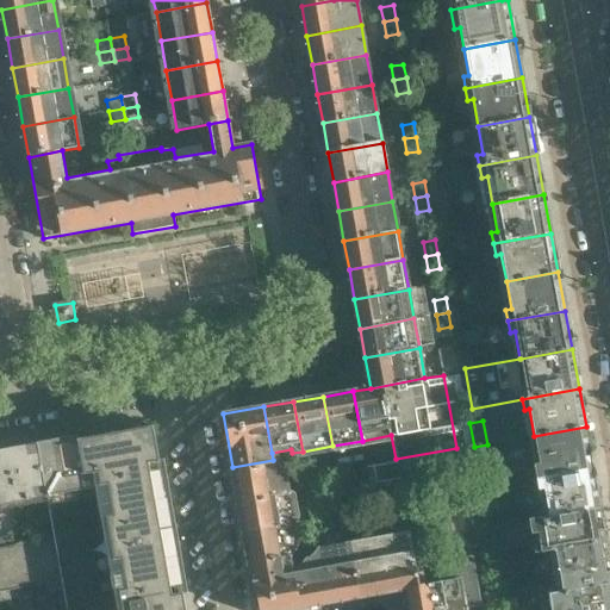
[(180,576),(173,539),(162,480),(166,479),(162,462),(160,462),(153,427),(62,443),(62,440),(50,442),(50,444),(37,447),(47,497),(53,529),(54,539),(39,541),(10,547),(0,548),(0,591),(2,591),(17,589),(48,584),(62,582),(63,590),(67,609),(185,609),(182,592),(186,592),(182,574),(180,576)]
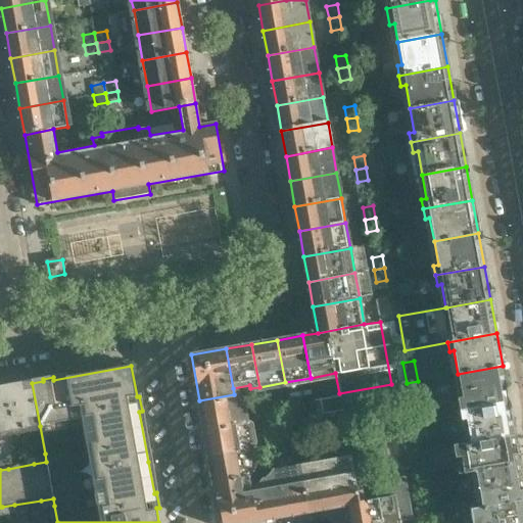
[(509,401),(503,366),(458,374),(463,399),(458,400),(460,411),(509,401)]
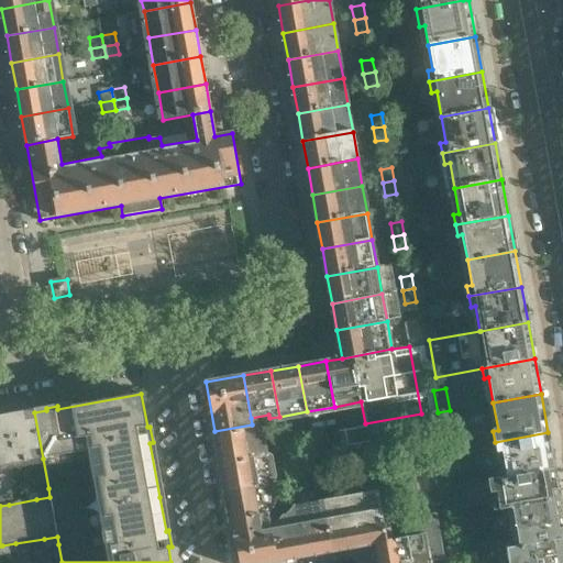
[(43,459),(34,412),(32,414),(32,411),(20,412),(20,416),(8,418),(15,463),(43,459)]
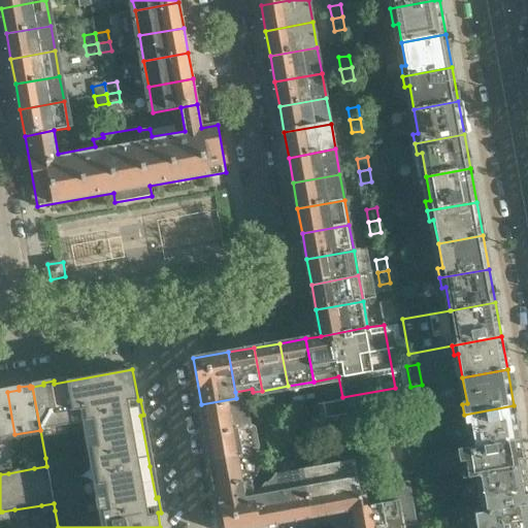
[(0,436),(14,434),(7,392),(5,392),(5,390),(0,390),(0,436)]
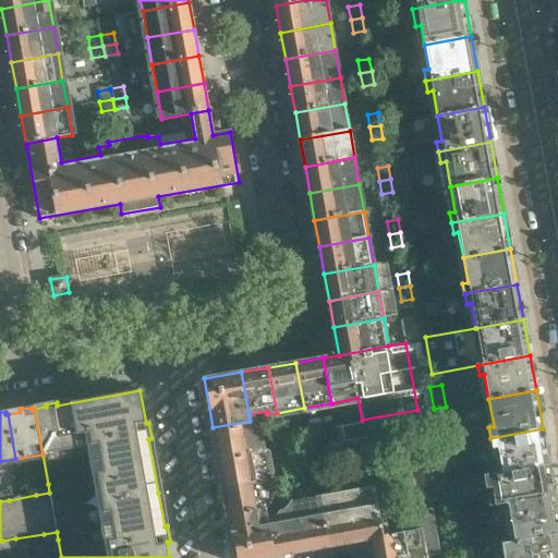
[(261,448),(256,425),(250,421),(213,427),(218,457),(261,449),(261,448)]
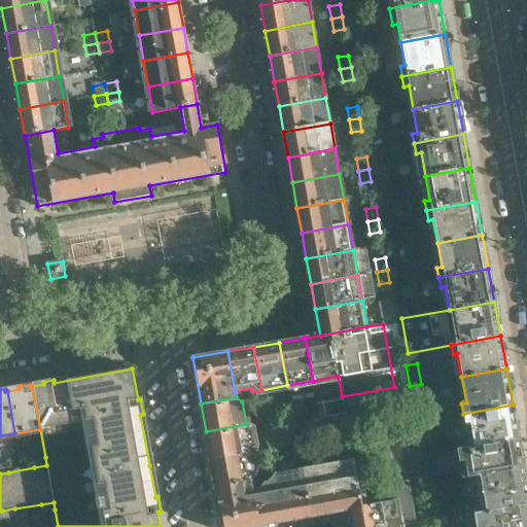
[(519,438),(513,405),(463,414),(465,423),(469,422),(475,446),(475,447),(519,438)]
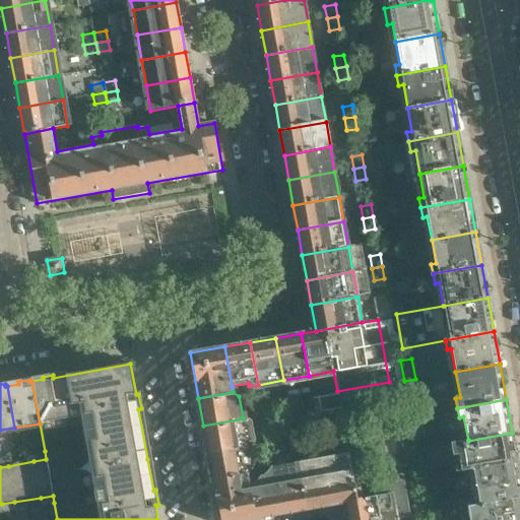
[(274,409),(272,400),(261,402),(262,411),(274,409)]
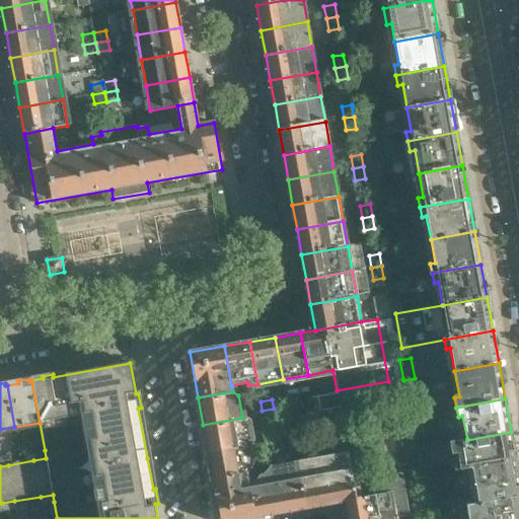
[(325,417),(323,403),(313,405),(315,419),(325,417)]
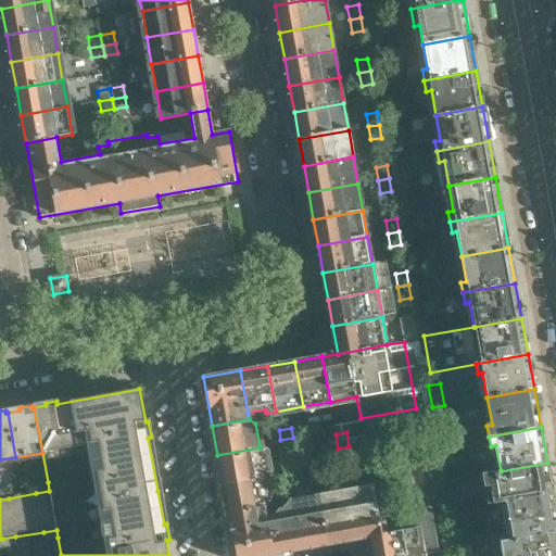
[(338,449),(336,434),(325,436),(328,450),(338,449)]
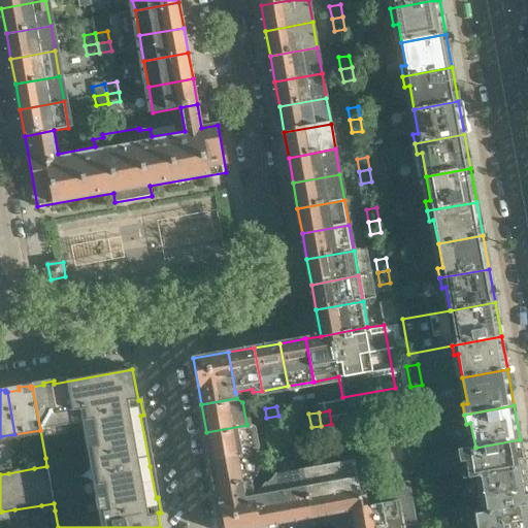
[(311,427),(308,414),(298,416),(301,429),(311,427)]
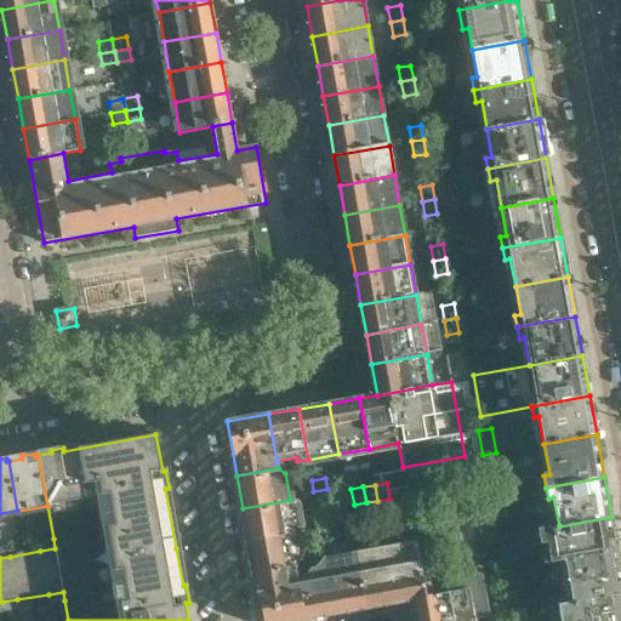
[(329,501),(328,489),(313,491),(315,503),(329,501)]
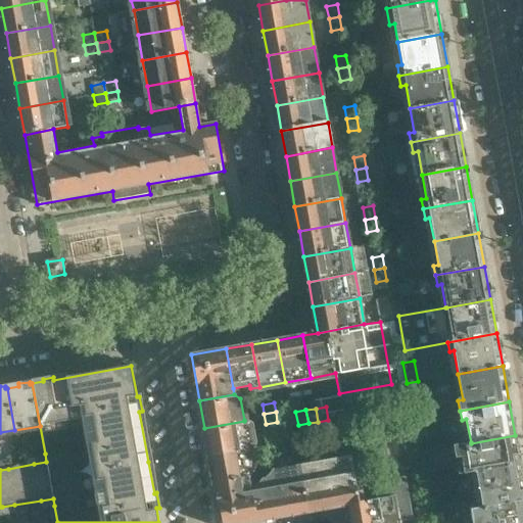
[(253,447),(248,420),(244,420),(244,421),(204,428),(209,455),(249,447),(249,448),(253,447)]
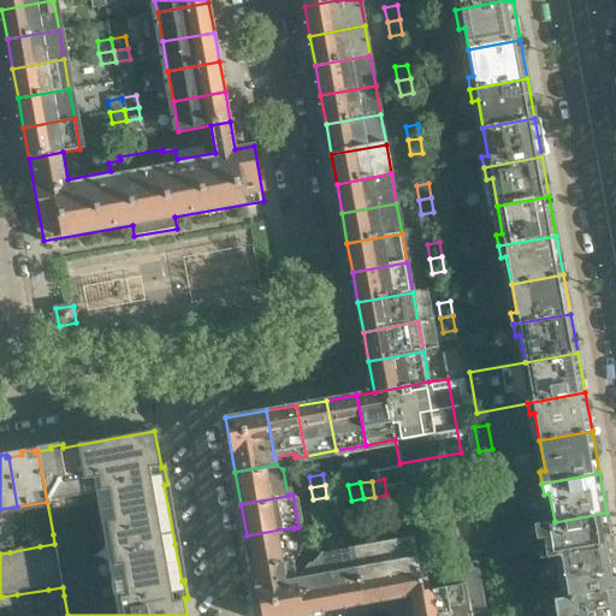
[(389,509),(386,495),(374,497),(378,511),(389,509)]
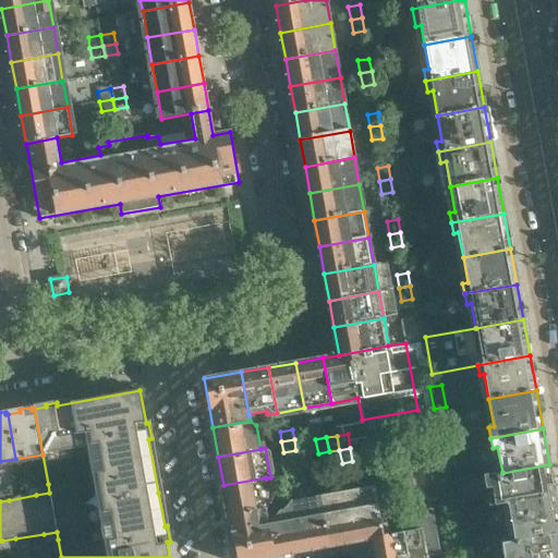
[(342,463),(339,450),(329,451),(331,464),(342,463)]
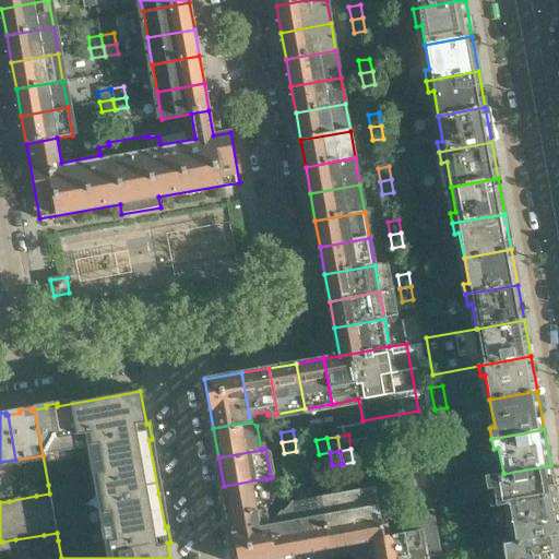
[(316,470),(313,458),(305,459),(307,472),(316,470)]
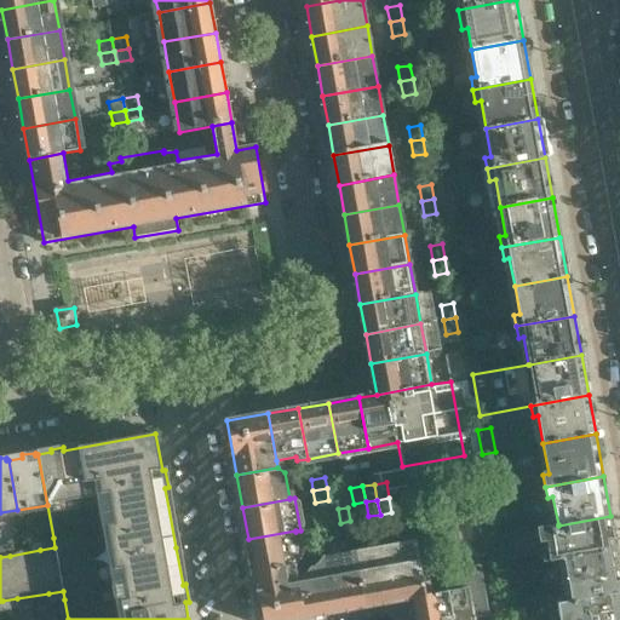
[(619,593),(619,568),(610,516),(558,526),(558,524),(537,529),(540,547),(549,545),(552,561),(564,558),(572,597),(572,602),(619,593)]
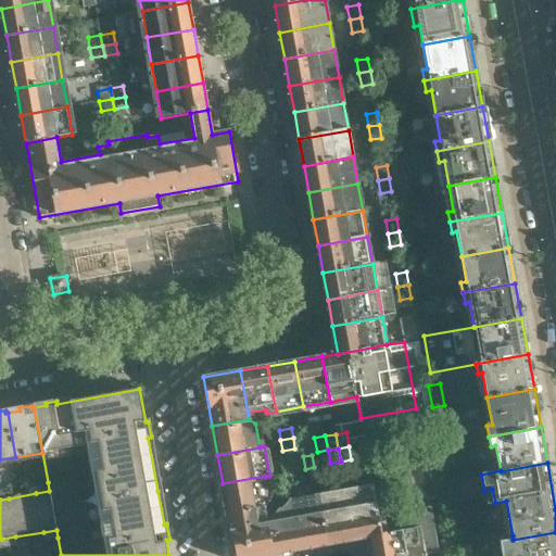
[(314,467),(305,469),(302,469),(305,483),(316,481),(314,467)]
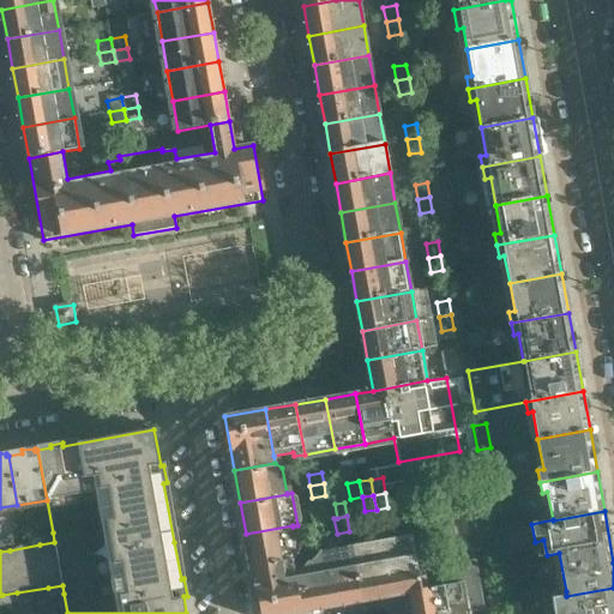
[(337,534),(333,518),(324,521),(325,530),(318,531),(319,536),(337,534)]
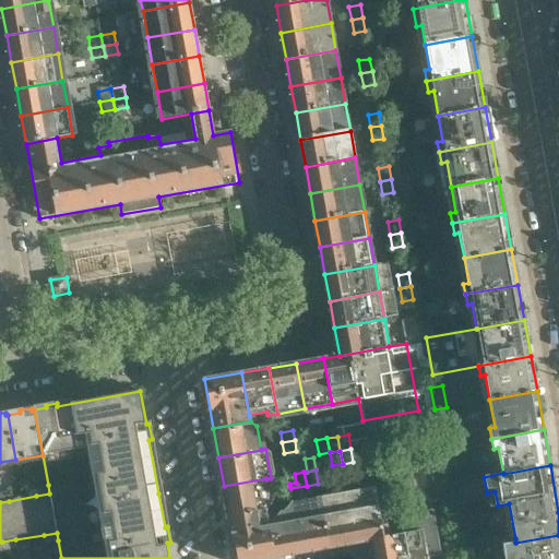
[(296,483),(295,474),(284,476),(285,485),(289,484),(296,483)]
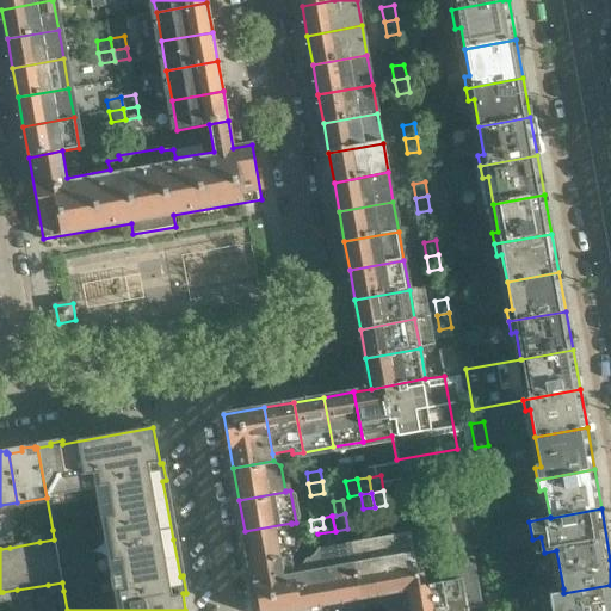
[(296,550),(291,524),(291,523),(245,531),(251,563),(291,556),(291,557),(296,550)]
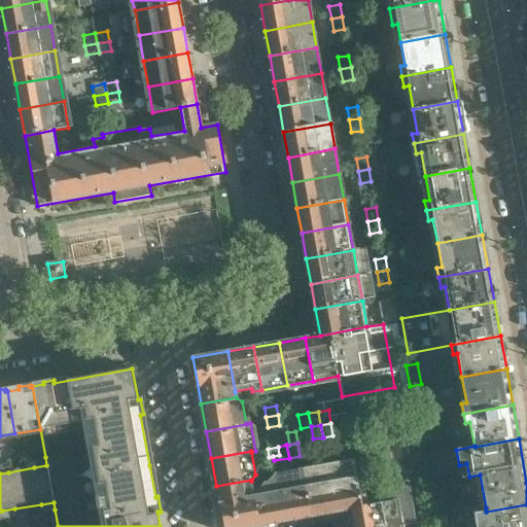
[(46,465),(45,457),(33,459),(34,467),(46,465)]
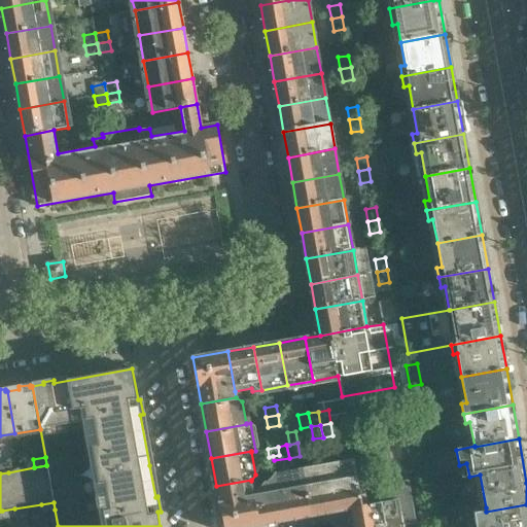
[(362,505),(355,463),(328,468),(337,512),(351,510),(351,508),(362,506),(362,505)]
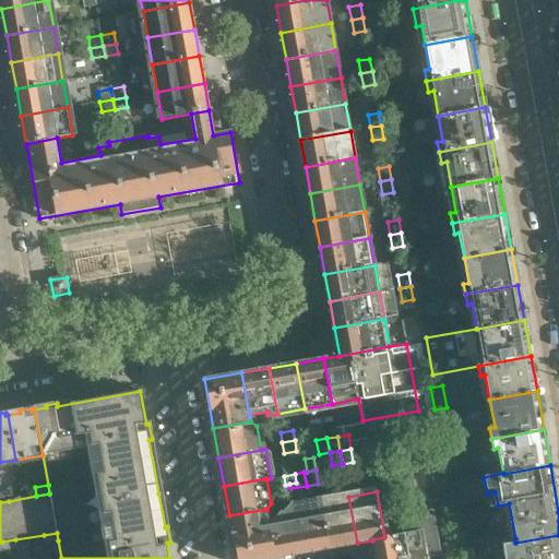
[(0,502),(9,501),(8,492),(0,494),(0,502)]
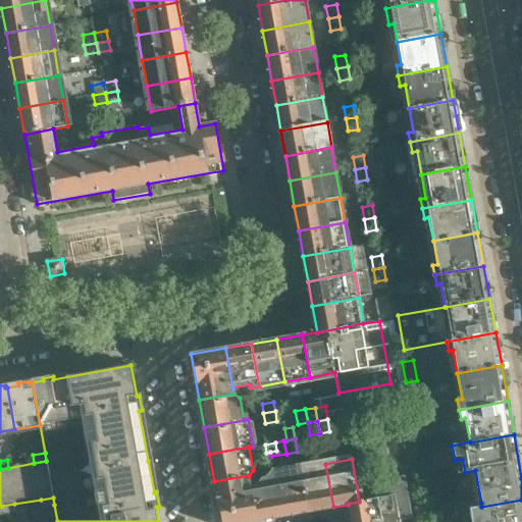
[(333,507),(325,464),(300,468),(308,512),(333,507)]
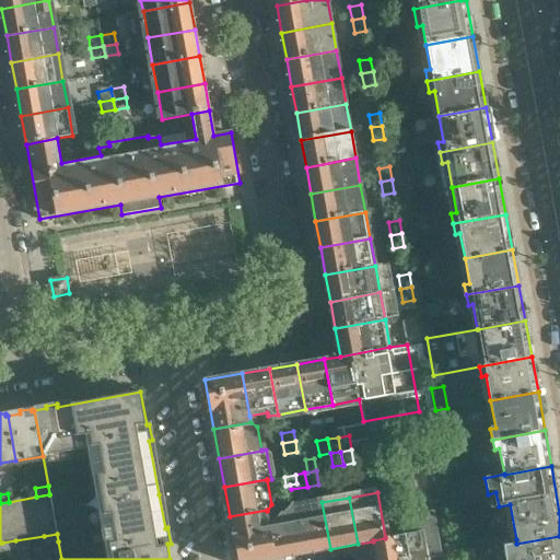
[(330,549),(322,502),(294,508),(303,553),(330,549)]
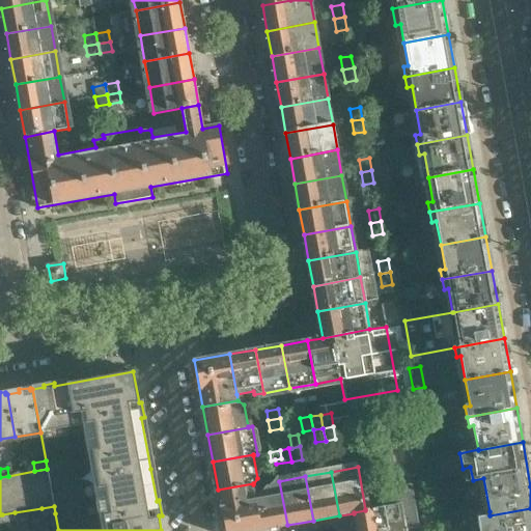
[(287,525),(279,481),(271,482),(269,485),(266,486),(262,491),(254,493),(260,530),(287,525)]
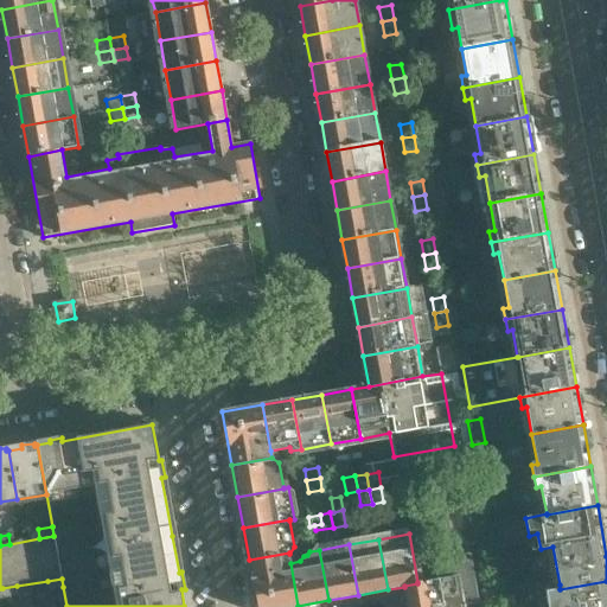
[(289,606),(298,606),(291,563),(289,554),(289,553),(249,560),(256,606),(289,606)]
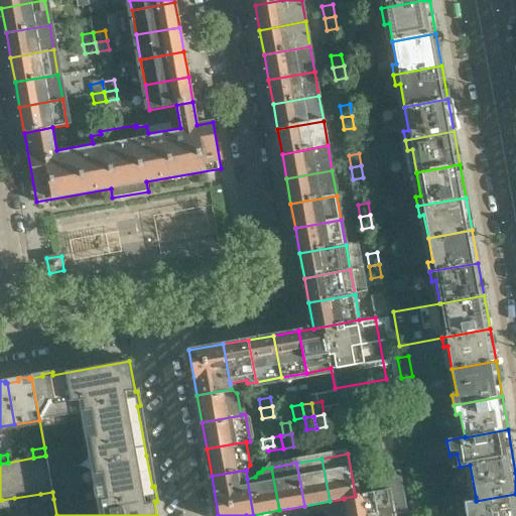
[(389,515),(391,515),(386,490),(355,495),(355,496),(344,498),(344,499),(346,515),(389,515)]
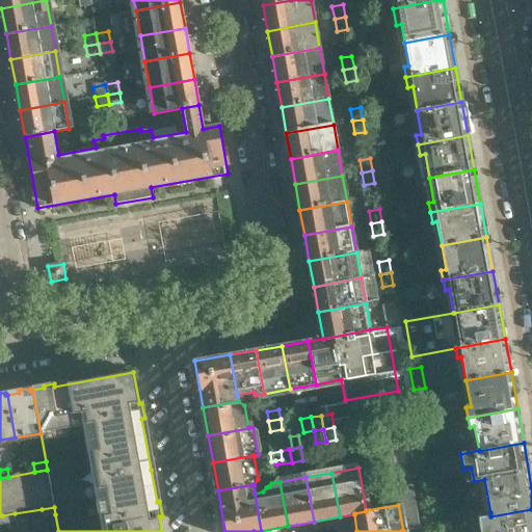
[(55,514),(54,507),(42,509),(43,517),(55,514)]
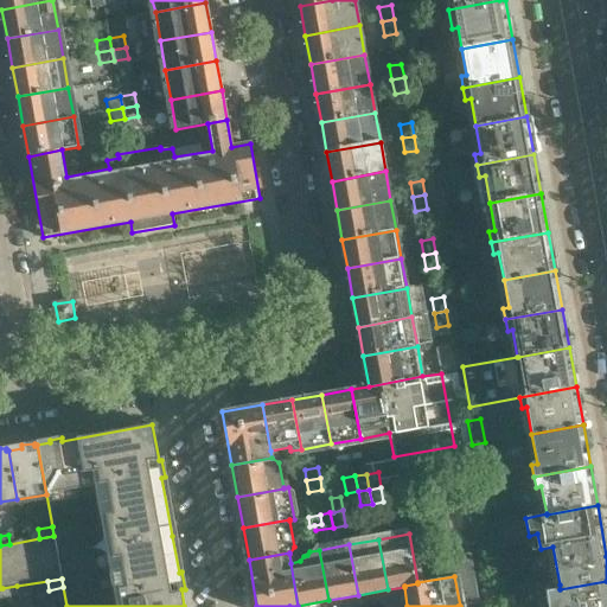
[(606,606),(606,581),(560,589),(560,585),(536,589),(537,595),(541,594),(543,605),(543,606),(606,606)]
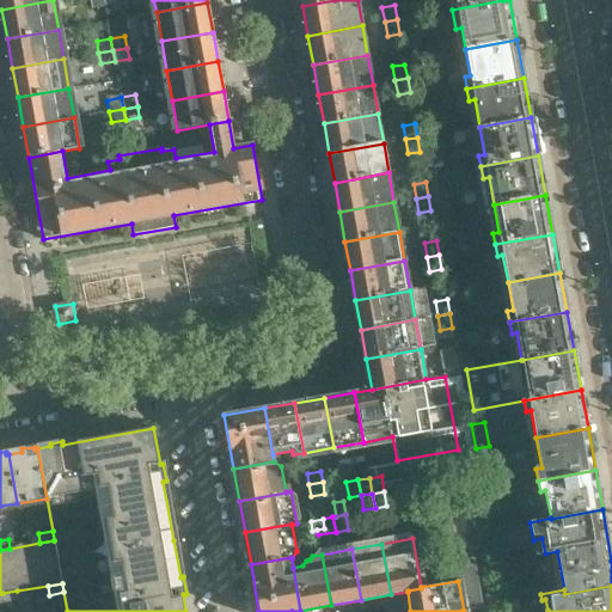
[(19,600),(17,591),(2,593),(5,603),(19,600)]
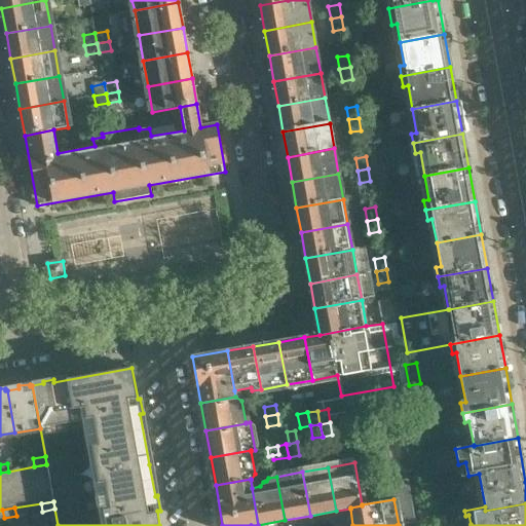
[(433,520),(430,510),(418,512),(420,522),(433,520)]
